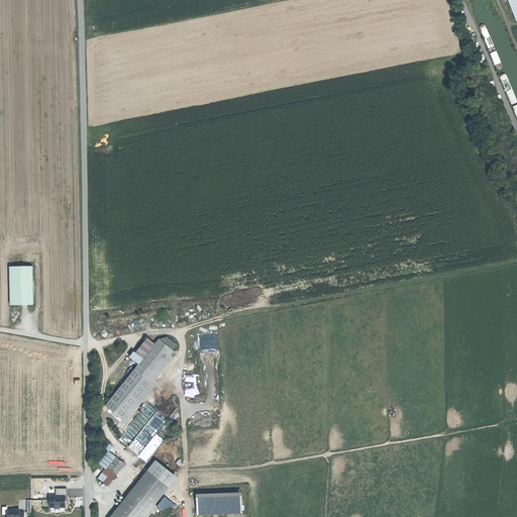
[(10,304),(33,304),(32,266),(9,267),(10,304)]
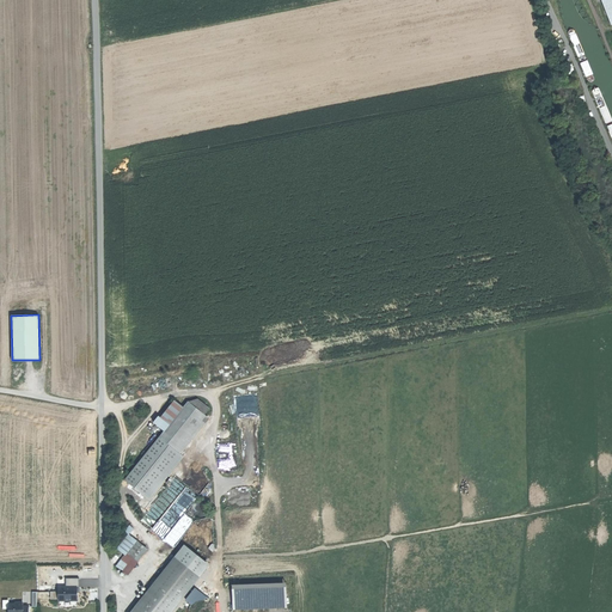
[(221,356),(231,355),(230,344),(221,346),(221,356)]
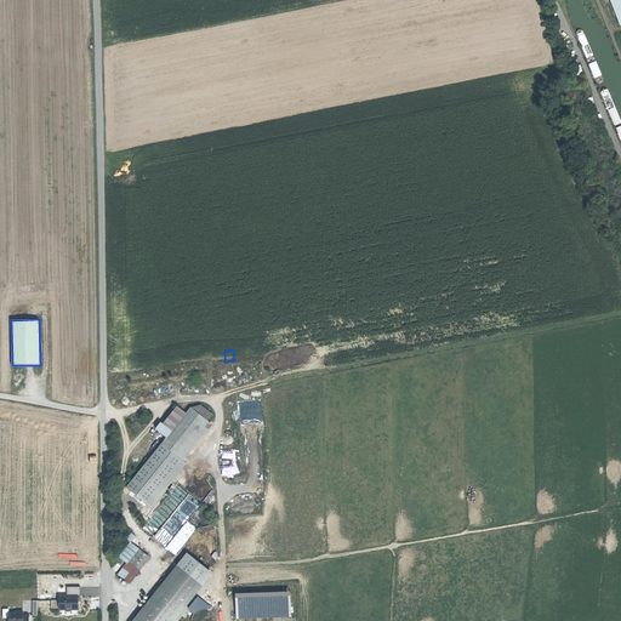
[(159,431),(167,437),(186,414),(178,406),(159,431)]
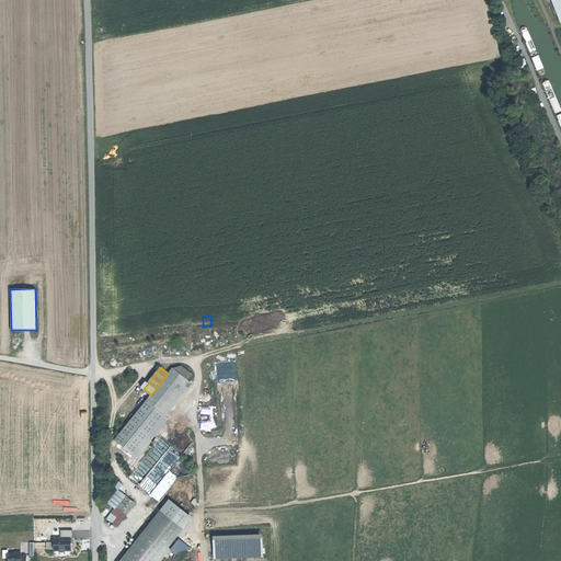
[(151,395),(146,401),(161,413),(187,380),(172,368),(168,374),(151,395)]
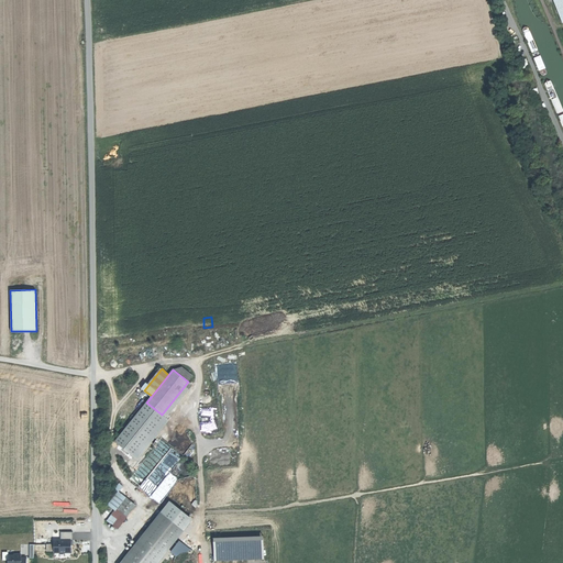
[(162,415),(146,403),(116,441),(134,455),(165,417),(162,415)]
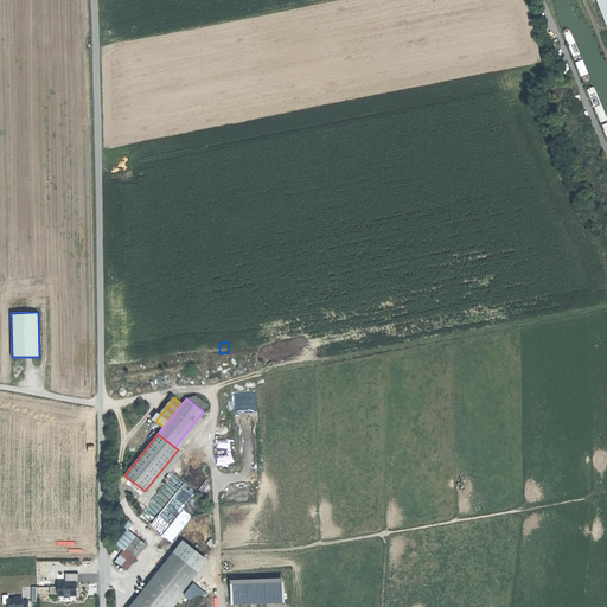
[(203,515),(206,512),(209,509),(209,505),(209,502),(206,499),(203,497),(199,496),(196,497),(193,499),(191,502),(191,505),(191,509),(193,512),(196,515),(199,515),(203,515)]
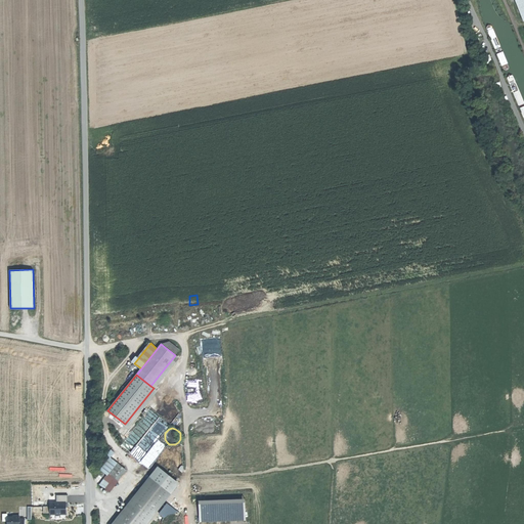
[(153,447),(161,453),(167,445),(159,439),(153,447)]
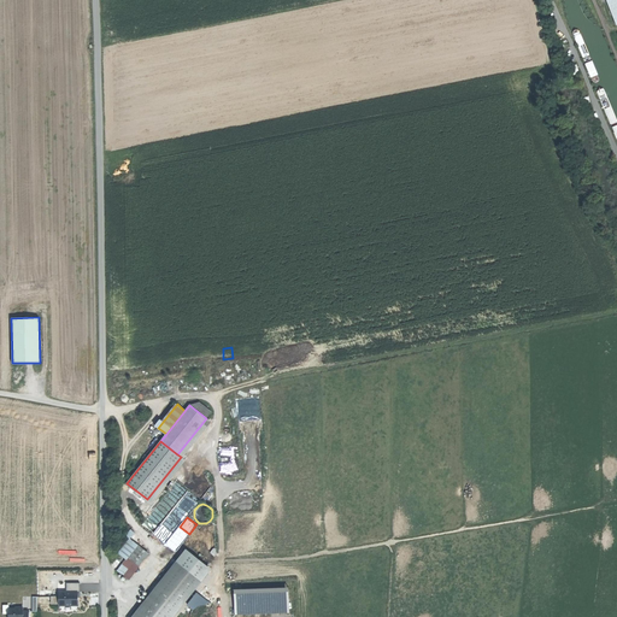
[(119,552),(127,558),(129,557),(139,545),(130,538),(119,552)]
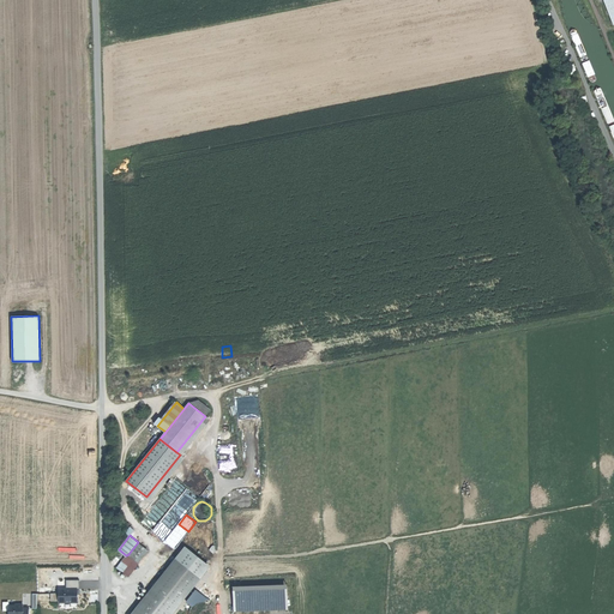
[(136,559),(138,561),(148,551),(138,542),(128,554),(133,558),(136,559)]
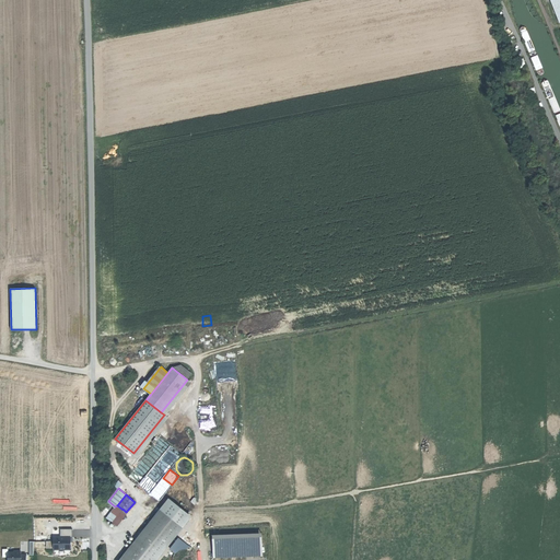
[(150,559),(187,514),(168,499),(120,559),(150,559)]
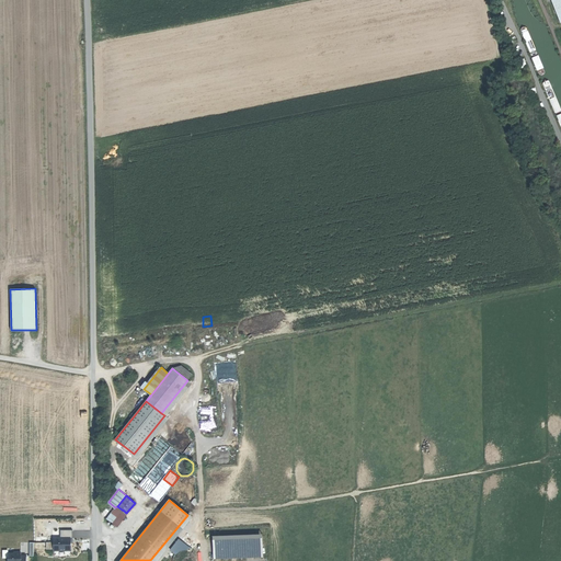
[(113,522),(122,510),(117,506),(115,507),(107,518),(113,522)]
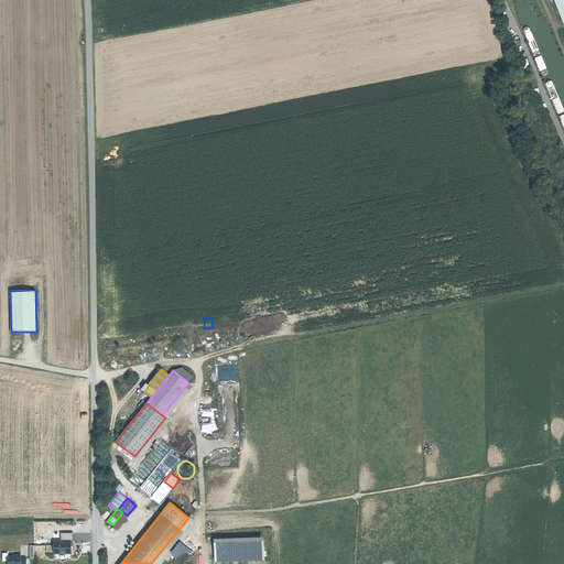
[(115,525),(125,513),(122,512),(114,524),(115,525)]
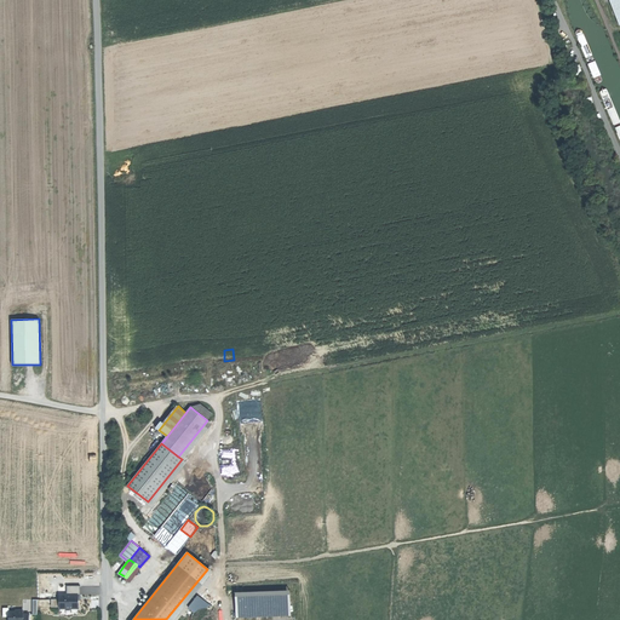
[(61,596),(61,608),(79,608),(79,595),(81,595),(81,586),(68,586),(68,596),(61,596)]
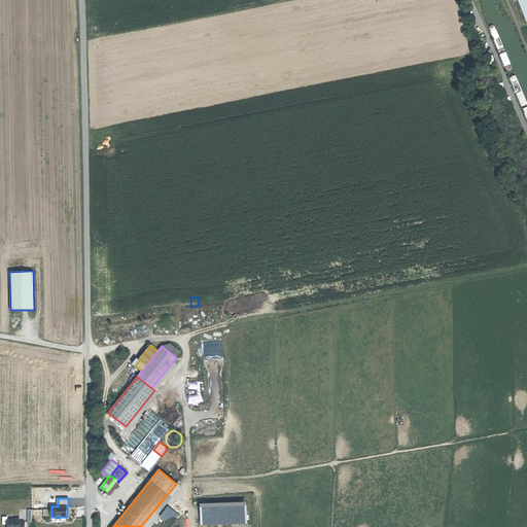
[(247,502),(200,503),(201,526),(248,524),(247,502)]
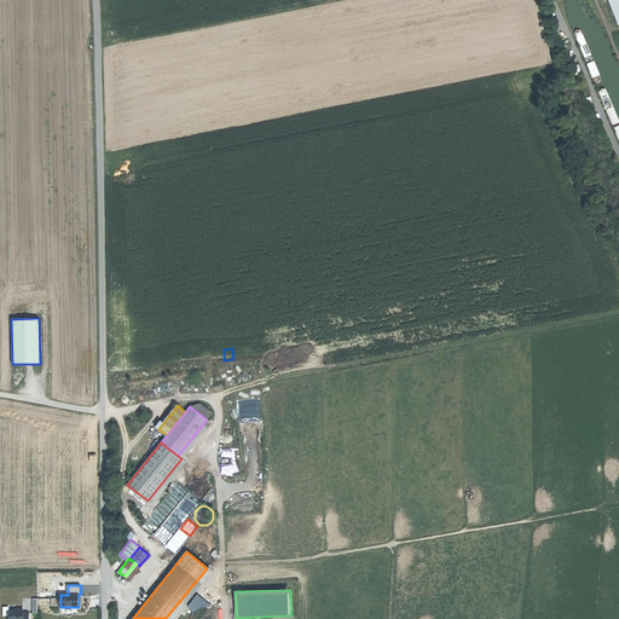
[(189,607),(194,611),(195,611),(198,607),(203,606),(207,607),(209,605),(197,596),(189,607)]
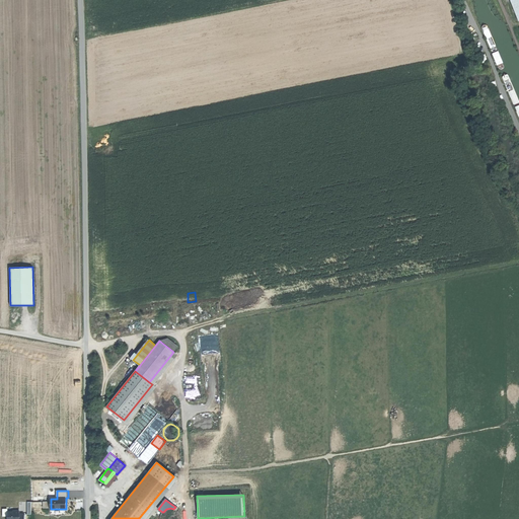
[(181,518),(182,518),(181,515),(178,511),(175,509),(173,509),(170,508),(166,509),(163,512),(162,512),(161,515),(160,518),(181,518)]
